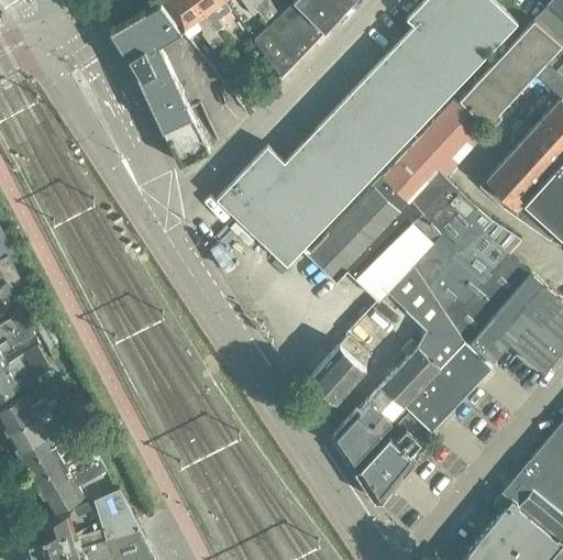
[(162,0),(161,1),(162,2),(181,32),(189,40),(201,31),(202,33),(202,35),(213,52),(223,44),(214,33),(190,0),(162,0)]
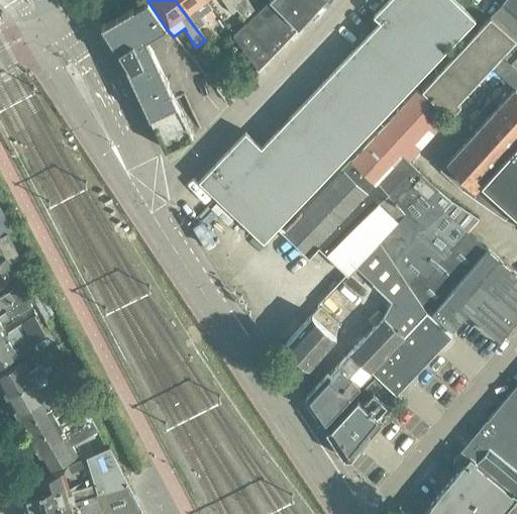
[(205,1),(204,0),(175,0),(197,30),(205,25),(194,10),(205,1)]
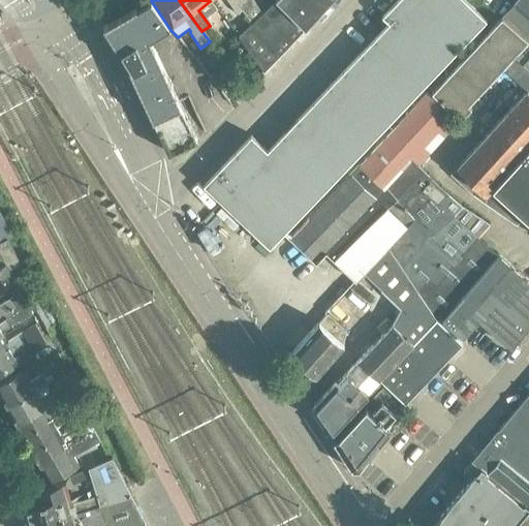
[(239,0),(209,0),(210,1),(212,0),(224,0),(227,3),(236,14),(241,11),(251,25),(254,22),(239,0)]
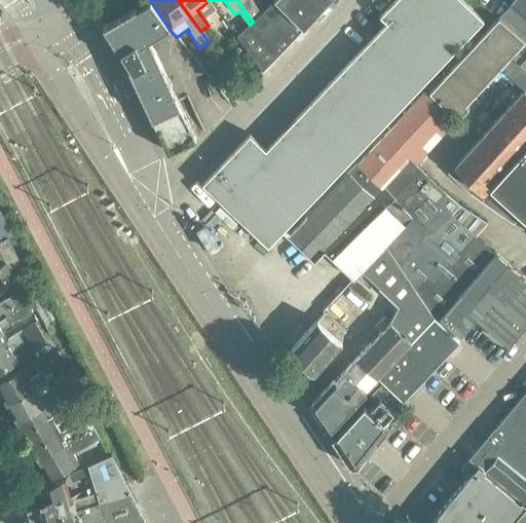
[(275,0),(262,14),(241,35),(237,38),(263,74),(291,44),(292,45),(305,30),(321,13),(332,0),(275,0)]
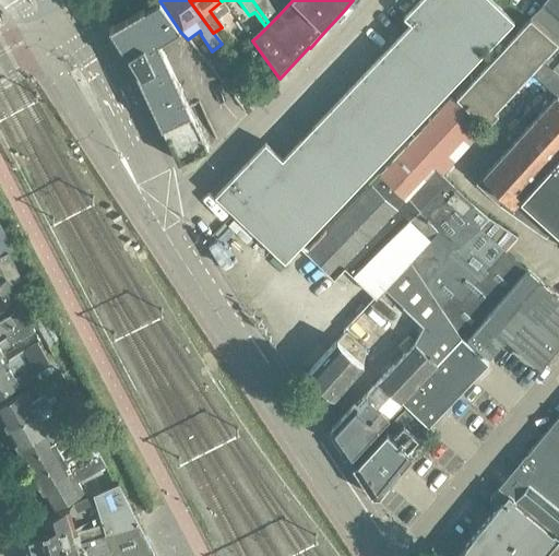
[(252,0),(269,23),(275,16),(263,0),(252,0)]
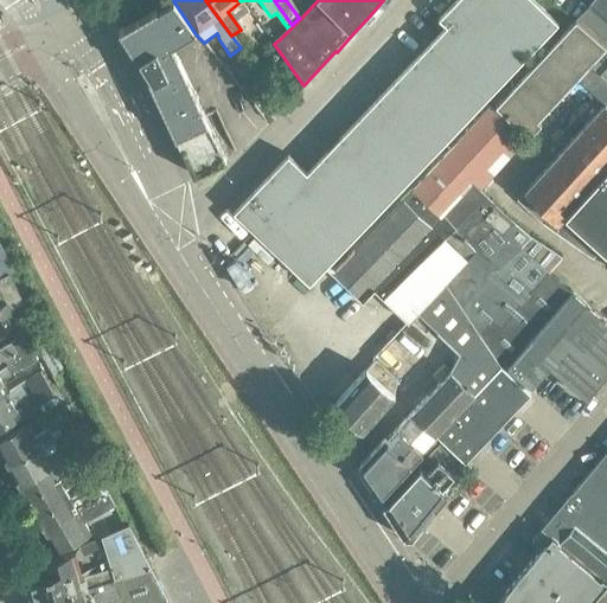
[(434,155),(518,68),(558,25),(531,0),(458,0),(439,20),(447,29),(377,102),(434,155)]
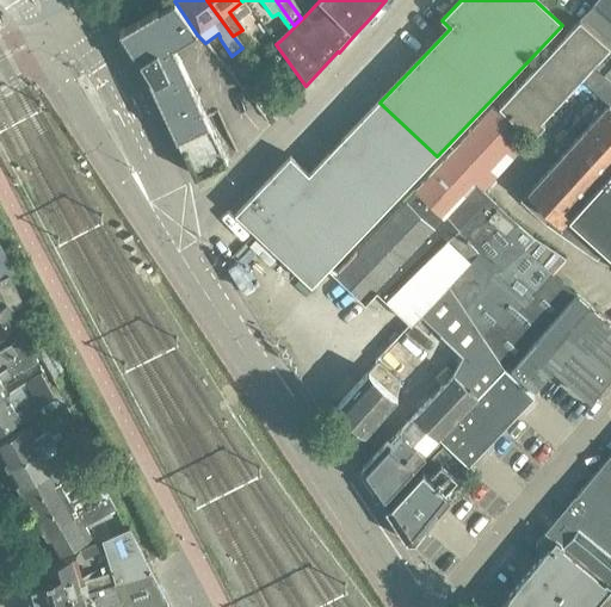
[(610,10),(599,0),(580,22),(563,41),(604,78),(610,84),(610,10)]
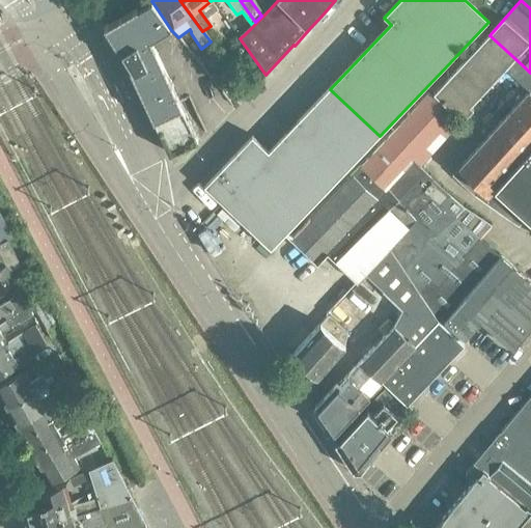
[(530,0),(521,0),(530,8),(530,0)]
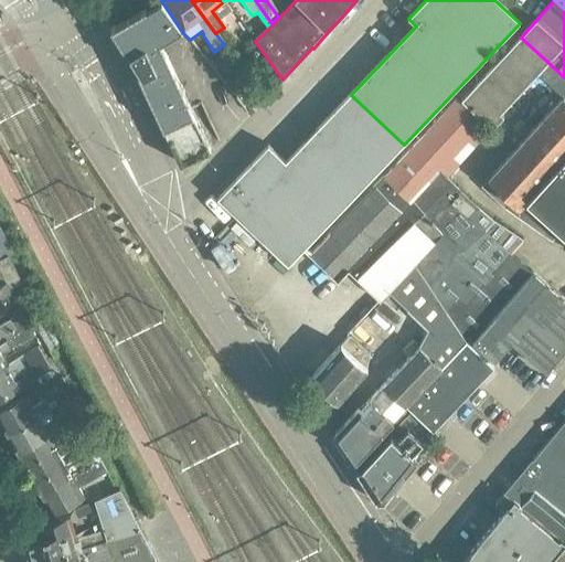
[(146,10),(110,30),(136,70),(181,166),(211,152),(160,44),(182,32),(162,2),(147,11),(146,10)]
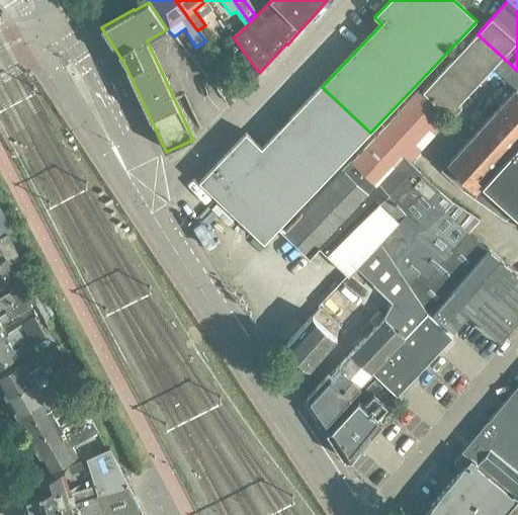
[(512,66),(478,34),(423,92),(451,119),(462,107),(459,104),(492,69),(501,77),(512,66)]
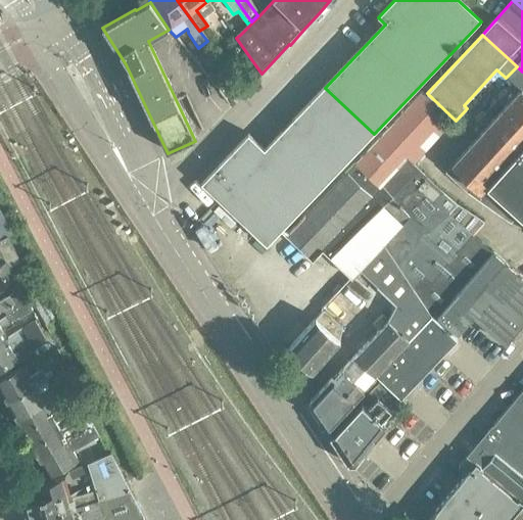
[(445,175),(467,194),(508,223),(516,214),(498,197),(522,172),(522,72),(517,66),(506,78),(521,92),(453,167),(445,175)]
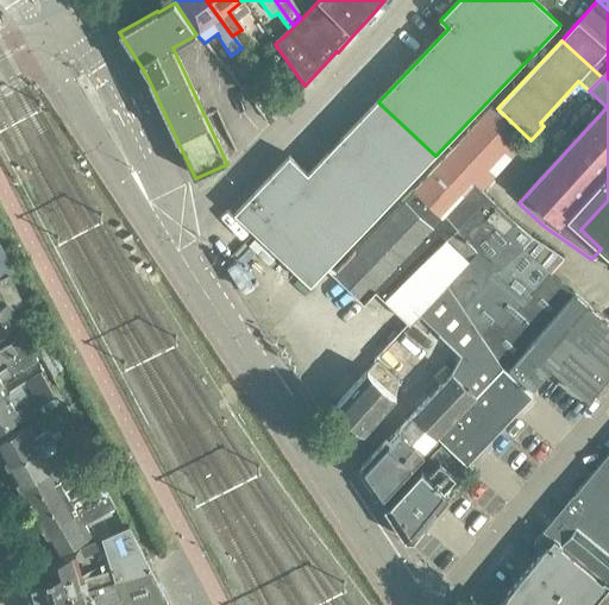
[(268,123),(286,104),(275,92),(257,108),(268,123)]
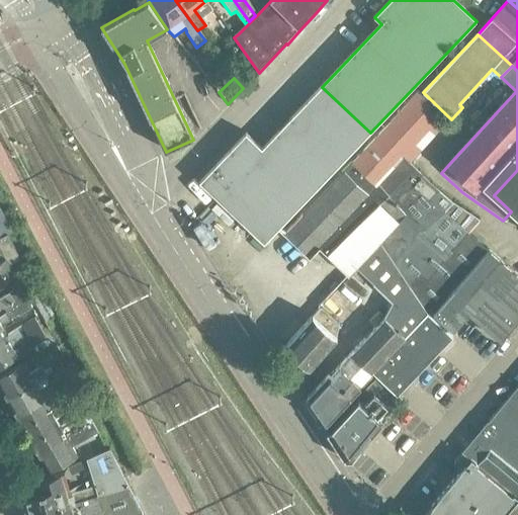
[(246,135),(199,183),(241,222),(264,245),(370,133),(322,87),(262,149),(246,135)]
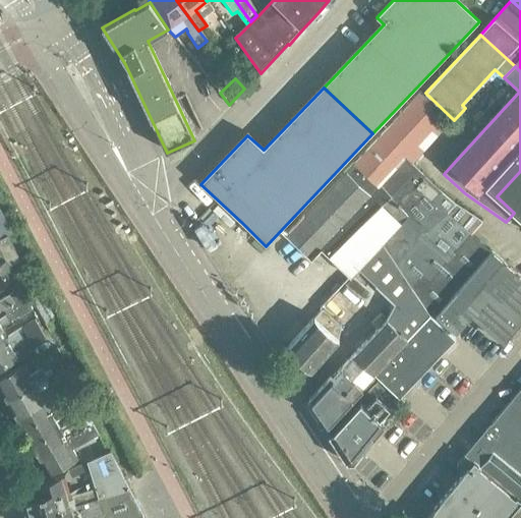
[(439,136),(451,122),(421,94),(354,166),(353,165),(344,175),(345,176),(305,219),(304,217),(287,234),(312,257),(321,249),(330,259),(383,207),(417,169),(412,164),(423,152),(417,146),(431,130),(439,136)]
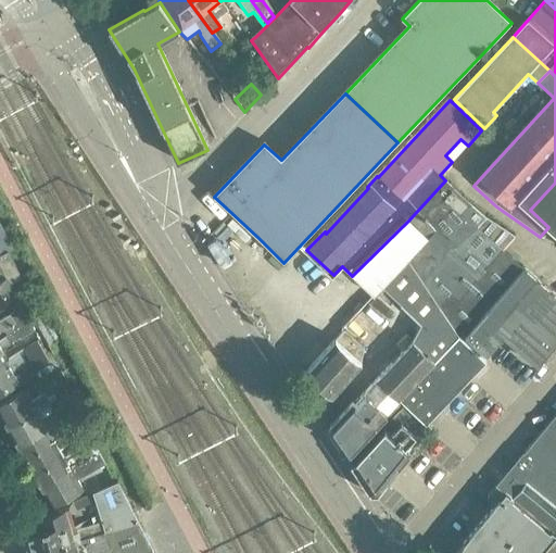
[(408,221),(425,239),(427,242),(408,262),(440,310),(459,338),(462,338),(464,340),(523,269),(522,267),(522,268),(503,251),(515,237),(488,218),(463,198),(445,180),(408,221)]
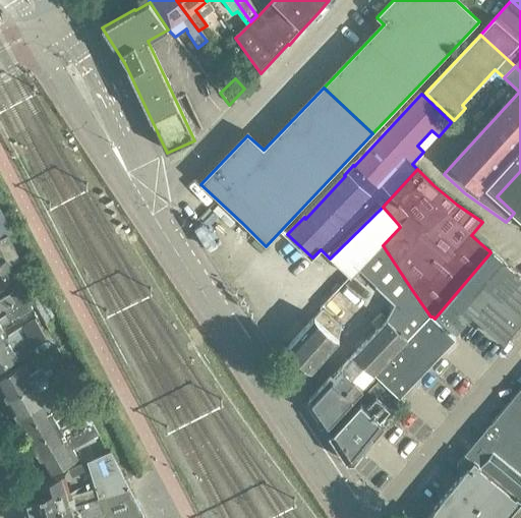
[(520,171),(497,196),(514,213),(520,219),(520,171)]
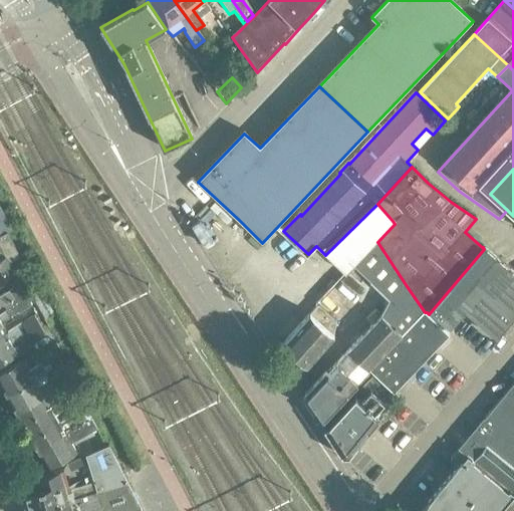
[(0,239),(8,234),(13,232),(0,209),(0,239)]
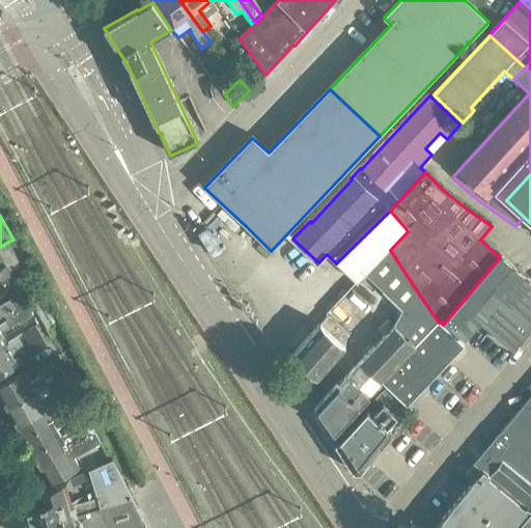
[(22,267),(8,242),(0,247),(0,294),(0,295),(19,283),(12,273),(22,267)]
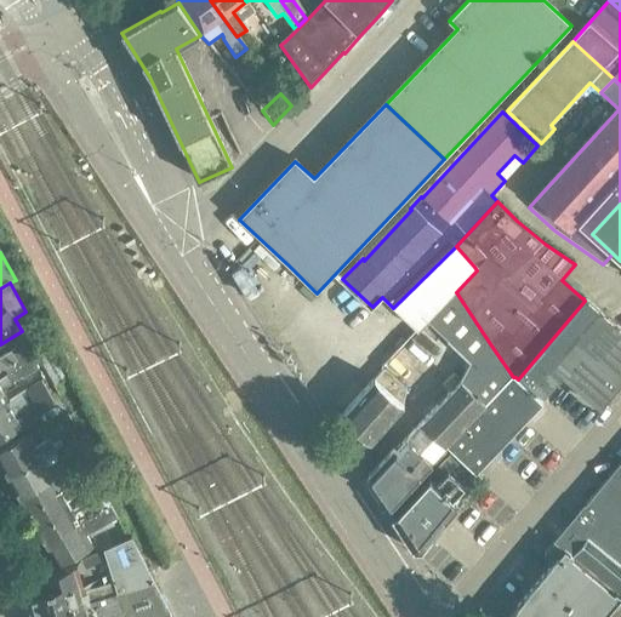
[(461,382),(422,423),(446,447),(450,451),(517,381),(516,378),(513,377),(491,346),(456,292),(427,323),(427,324),(429,323),(472,363),(461,382)]
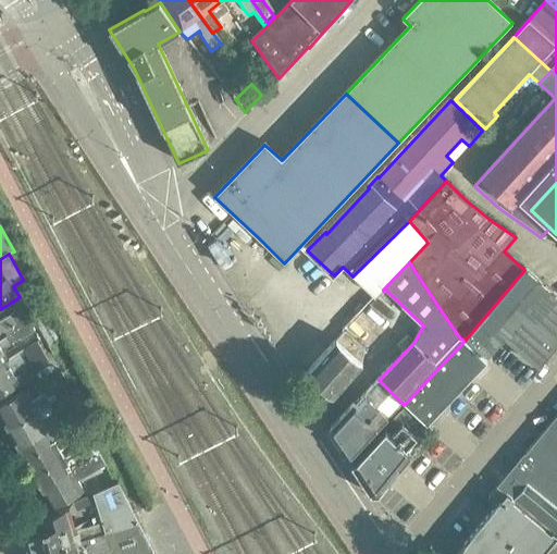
[(539,368),(556,345),(556,297),(524,270),(466,339),(487,358),(504,339),(539,368)]
